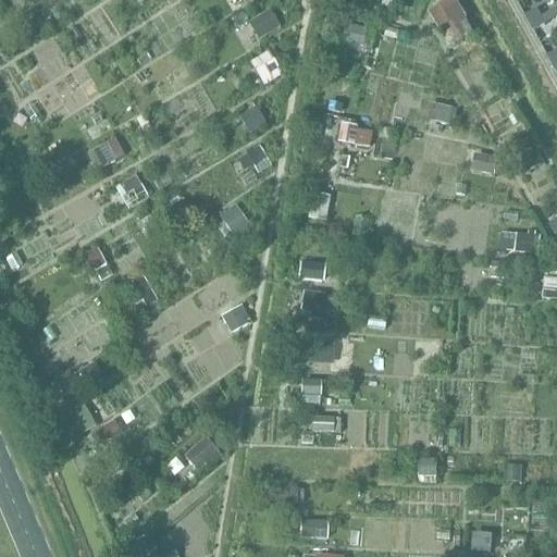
[(458,0),(447,0),(430,10),(443,33),(469,17),(458,0)]
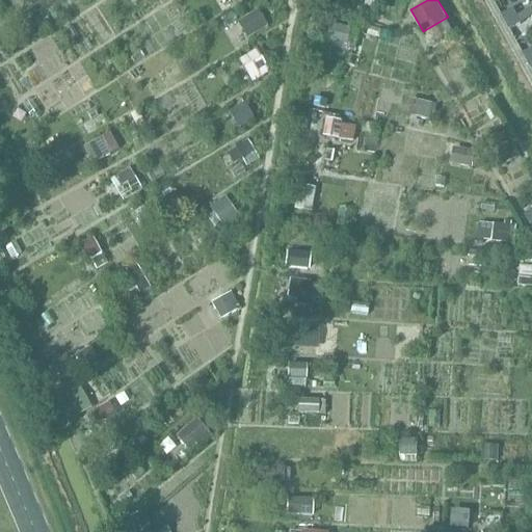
[(247,37),(269,26),(261,9),(238,21),(247,37)]
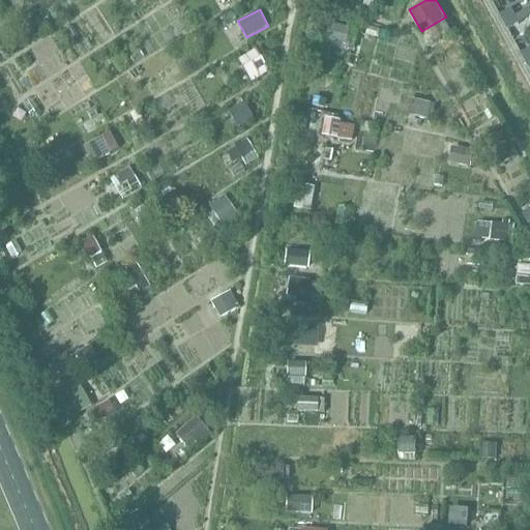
[(510,10),(499,17),(503,24),(514,18),(510,10)]
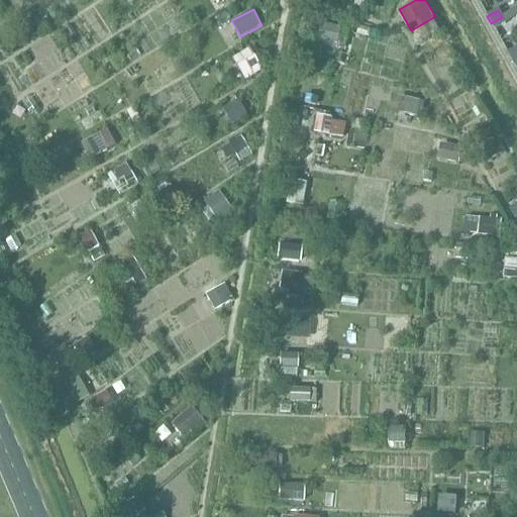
[(502,17),(491,23),(495,30),(505,24),(502,17)]
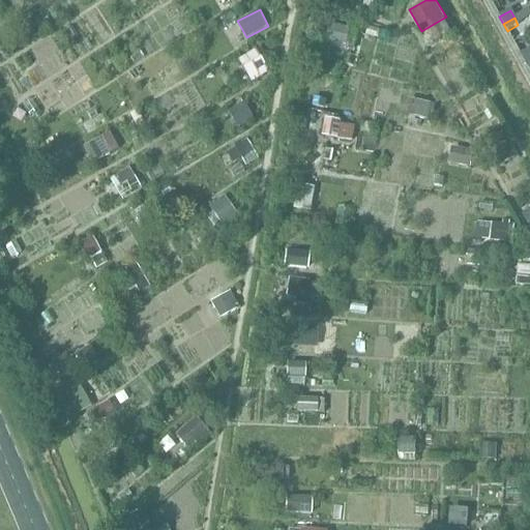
[(252,81),(269,70),(257,49),(239,58),(252,81)]
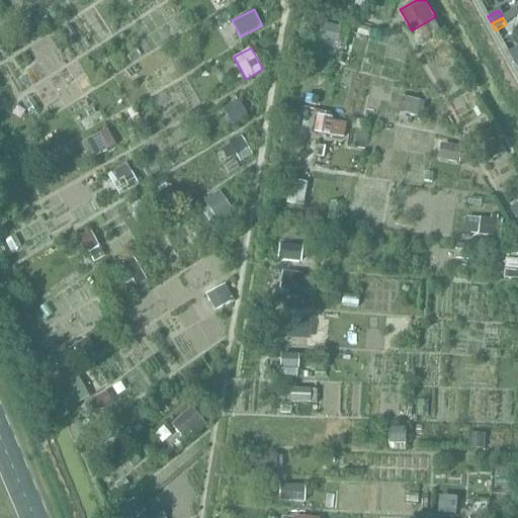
[(517,48),(508,54),(512,61),(517,57),(517,48)]
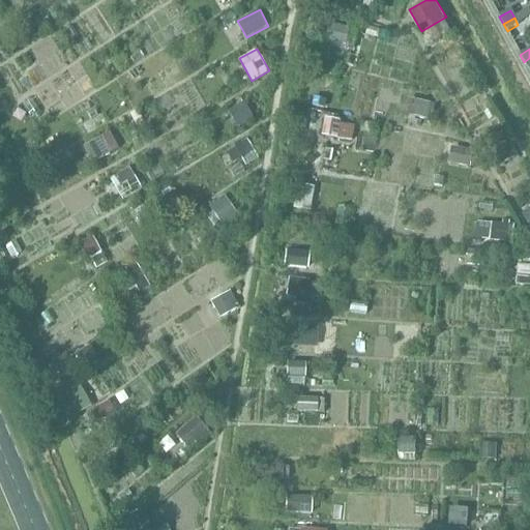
[(407,114),(432,118),(435,101),(409,97),(407,114)]
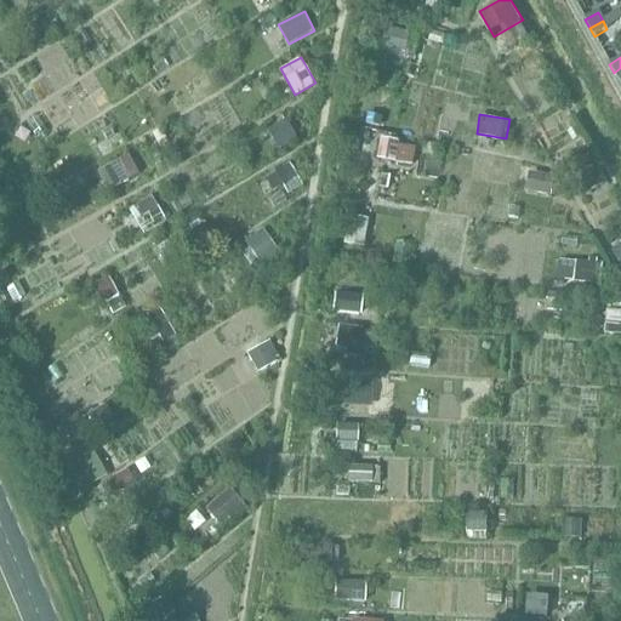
[(415,160),(416,146),(393,144),(393,159),(415,160)]
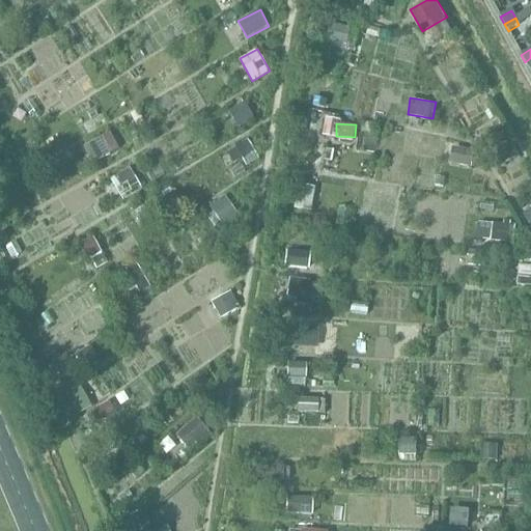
[(227,195),(212,204),(222,222),(238,214),(227,195)]
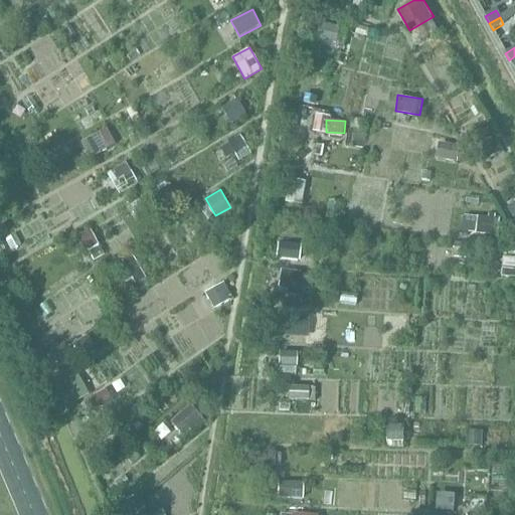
[(498,232),(498,216),(465,214),(465,231),(498,232)]
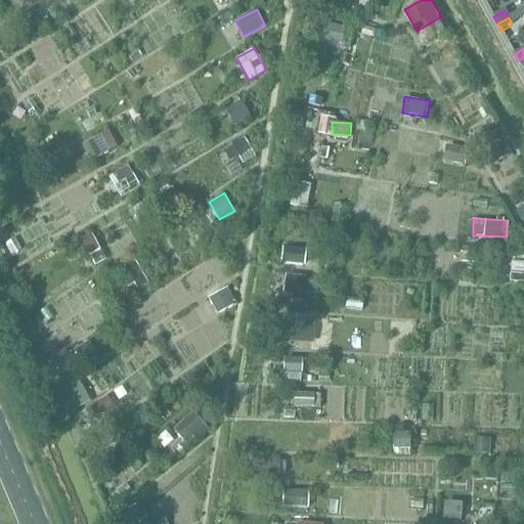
[(81,241),(91,257),(101,250),(91,233),(81,241)]
